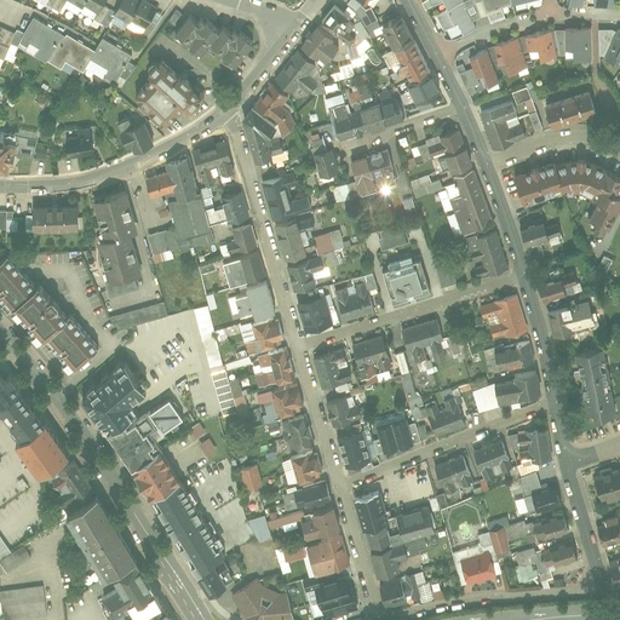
[(58,0),(53,9),(61,13),(67,4),(81,11),(85,5),(98,12),(95,18),(101,23),(112,5),(104,1),(104,0),(58,0)]
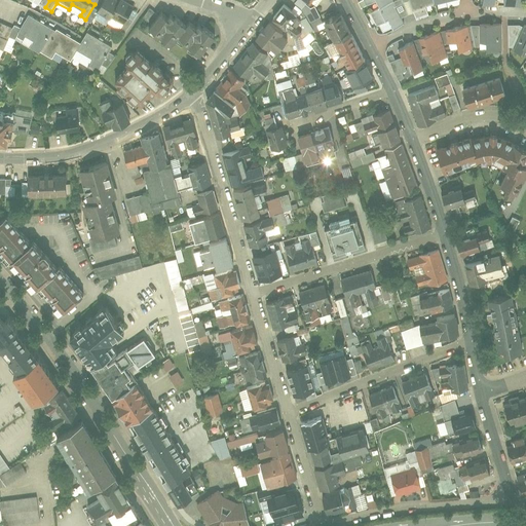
[(95,4),(85,20),(91,23),(96,14),(108,21),(111,15),(123,23),(120,29),(125,32),(134,17),(128,14),(133,8),(118,0),(116,4),(110,0),(104,0),(100,7),(95,4)]
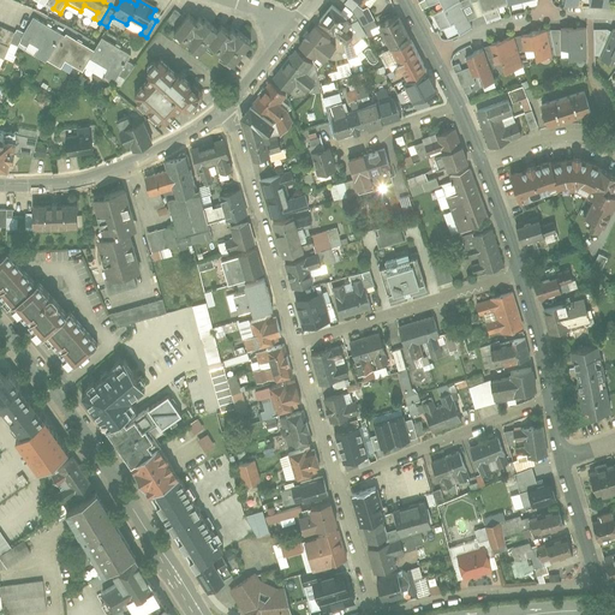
[(424,0),(428,7),(440,1),(443,9),(434,13),(441,30),(454,24),(459,35),(475,28),(471,21),(484,13),(481,0),(424,0)]
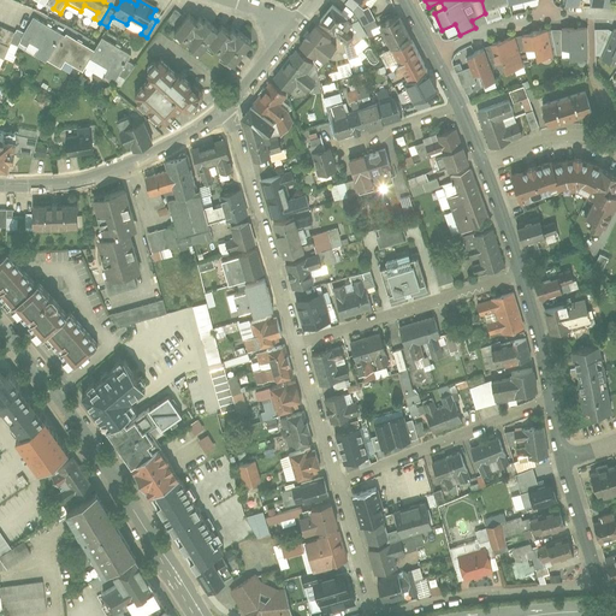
[(481,0),(485,13),(487,22),(502,18),(499,5),(509,3),(513,17),(528,13),(526,9),(544,4),(543,0),(481,0)]
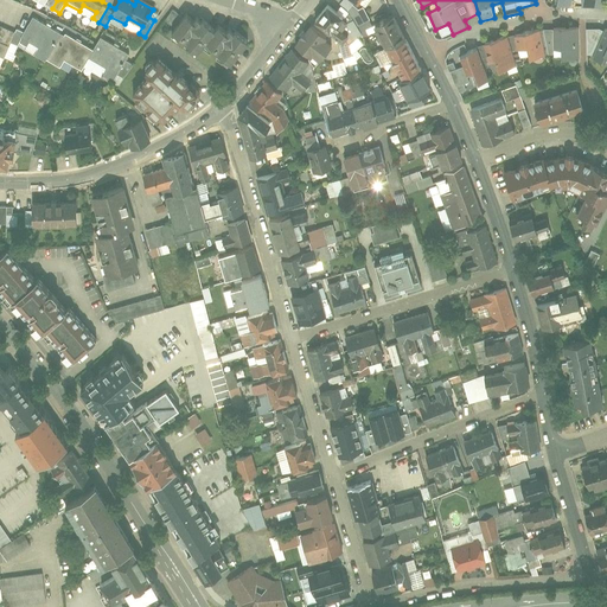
[(343,17),(328,5),(317,19),(343,39),(349,31),(338,23),(343,17)]
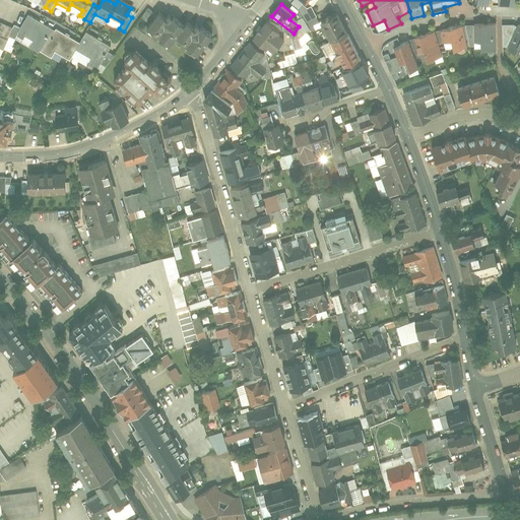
[(307,8),(301,4),(299,6),(303,13),(312,31),(322,26),(311,6),(307,8)]
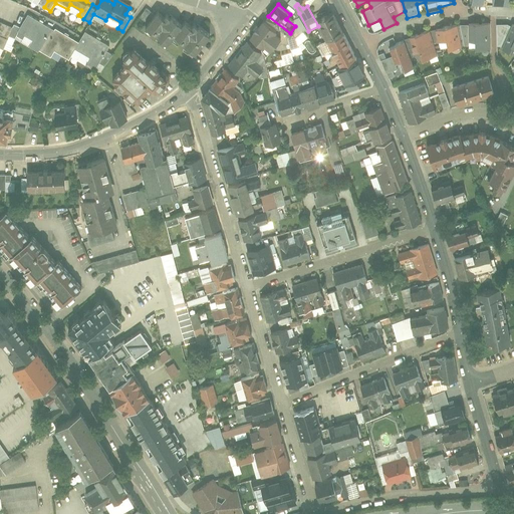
[(172,35),(194,53),(209,34),(197,25),(194,29),(184,20),(180,25),(169,16),(167,18),(155,9),(143,25),(166,43),(172,35)]
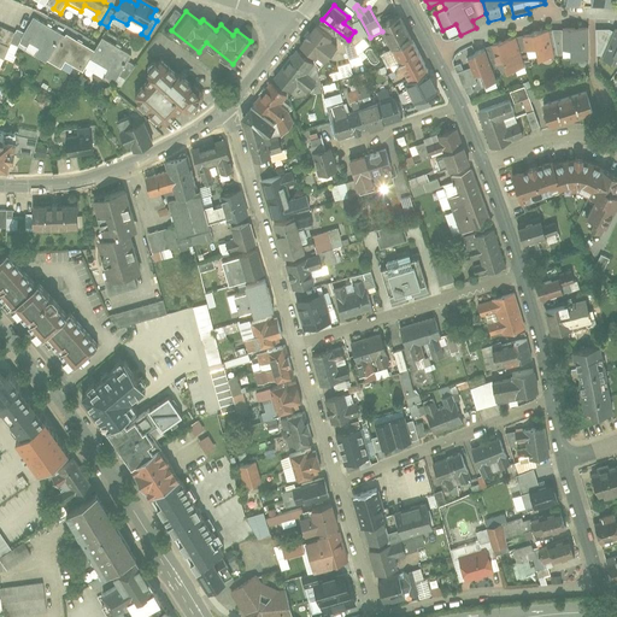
[(394,48),(412,40),(400,16),(382,25),(394,48)]
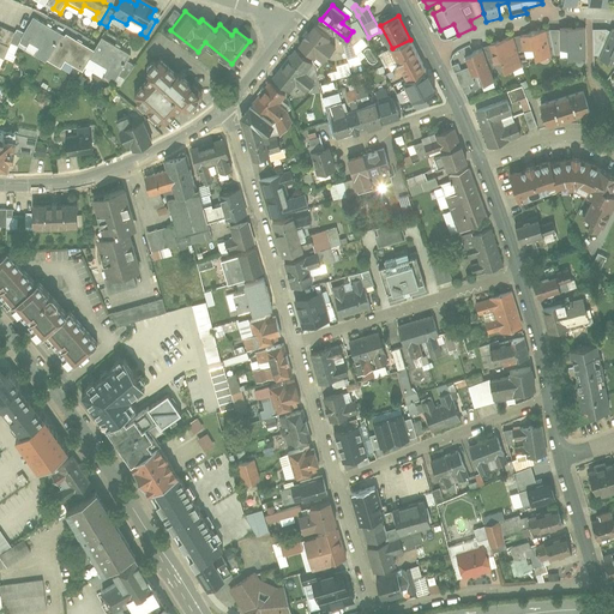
[(113,83),(131,54),(102,37),(95,49),(66,32),(64,35),(35,18),(18,44),(61,71),(66,62),(82,72),(85,66),(113,83)]
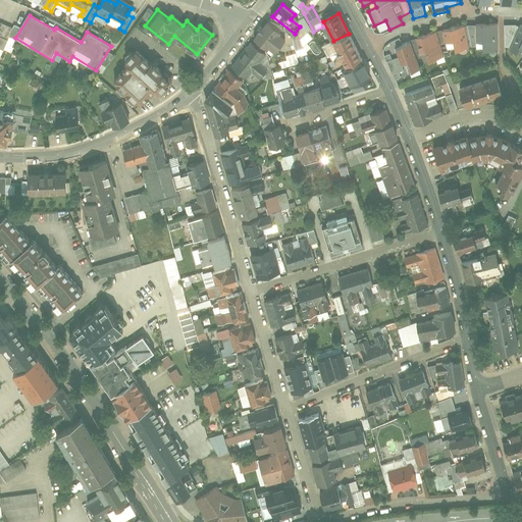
[(279,30),(269,21),(255,38),(263,45),(265,43),(274,52),(285,40),(277,32),(279,30)]
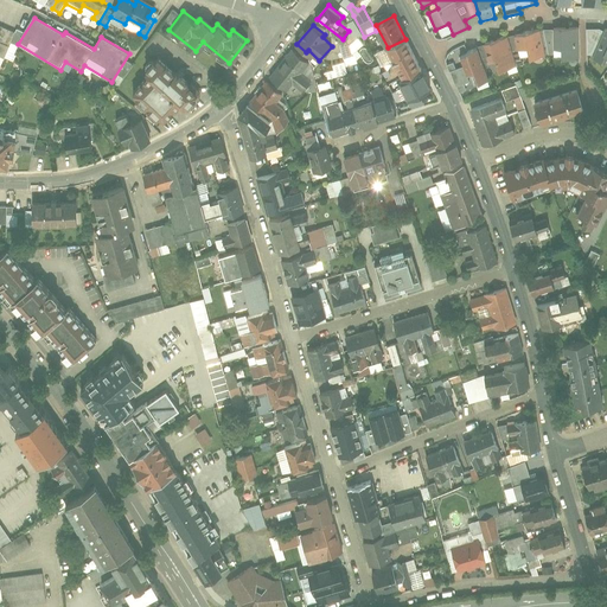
[(580,59),(580,27),(555,27),(555,50),(561,50),(561,59),(580,59)]
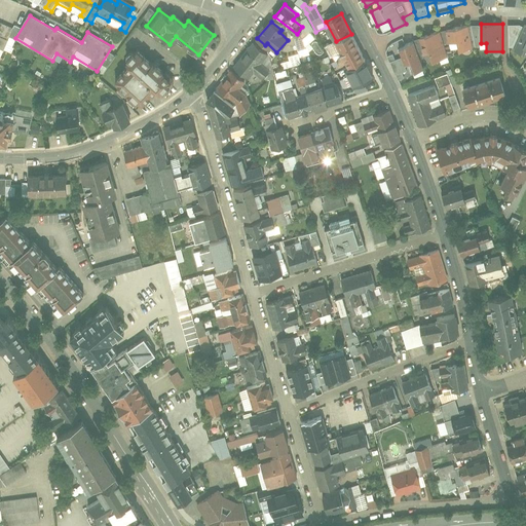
[(475,47),(473,26),(449,30),(451,43),(458,42),(459,49),(475,47)]
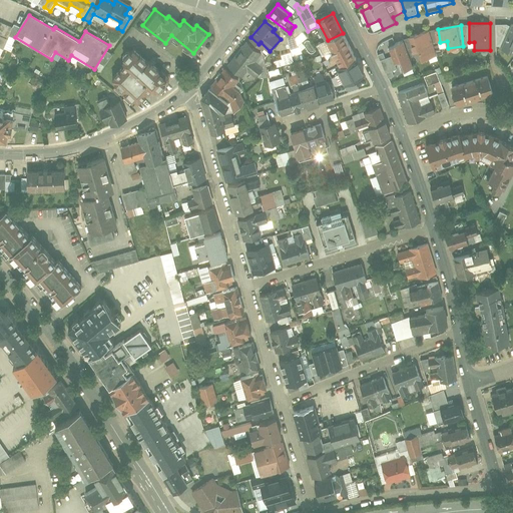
[(510,52),(512,46),(512,25),(496,26),(496,46),(504,46),(502,50),(510,52)]
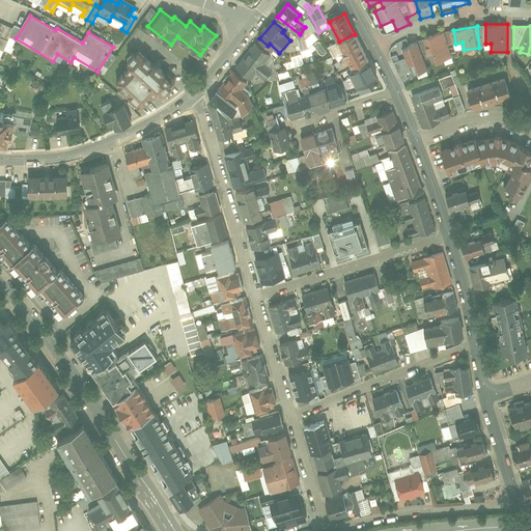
[(453,57),(446,32),(424,38),(429,54),(434,53),(436,62),(453,57)]
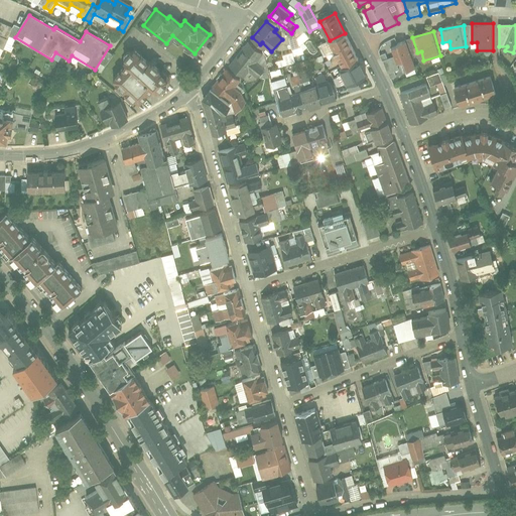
[(357,58),(345,33),(330,40),(342,66),(357,58)]
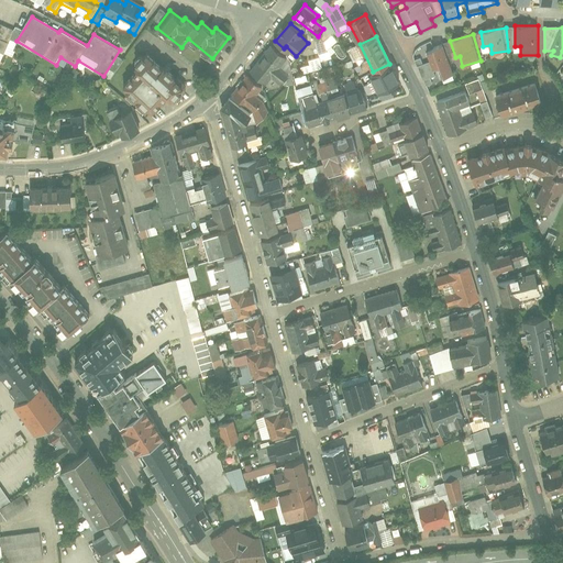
[(322,40),(316,41),(318,53),(324,51),(322,40)]
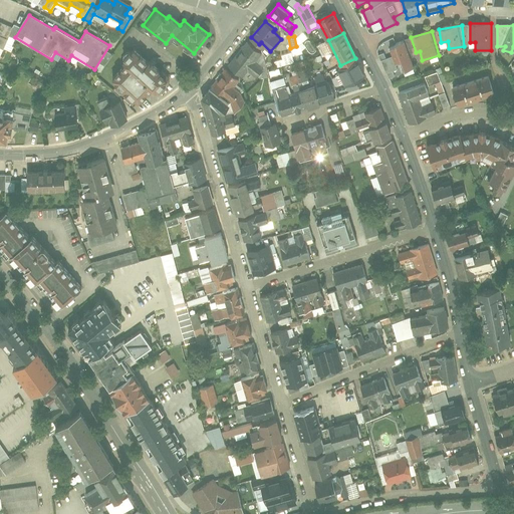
[(248,42),(230,66),(240,73),(247,64),(254,69),(261,61),(254,56),(258,50),(248,42)]
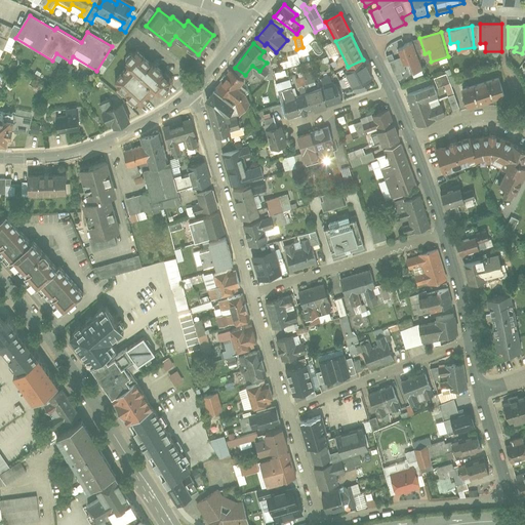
[(422,68),(414,43),(398,49),(401,57),(403,64),(406,63),(409,72),(422,68)]
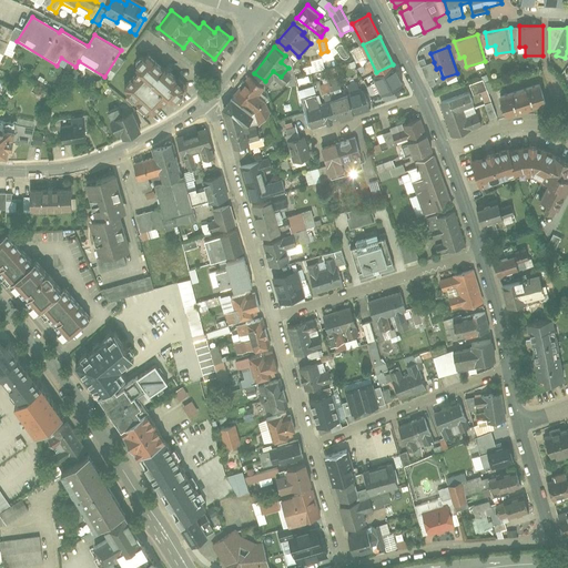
[(137,70),(122,87),(153,115),(170,98),(174,102),(189,88),(149,51),(134,68),(137,70)]
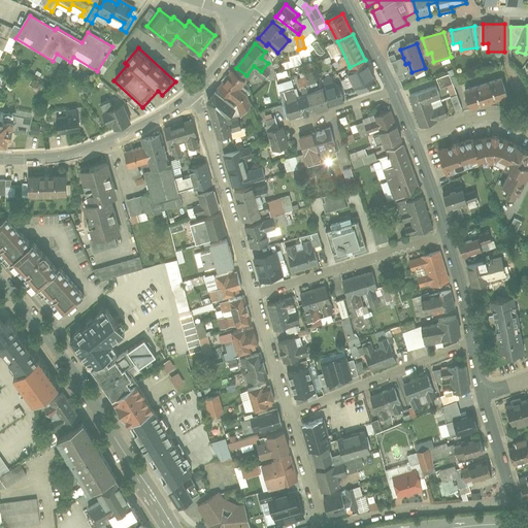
[(405,64),(403,58),(393,62),(400,80),(404,78),(402,73),(408,71),(405,64)]
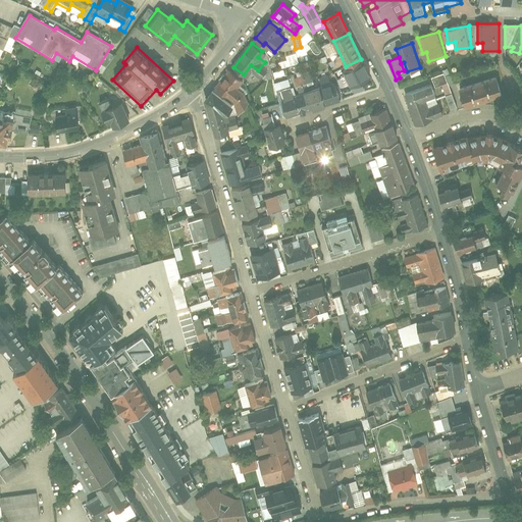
[(369,75),(361,59),(346,66),(344,68),(351,84),(369,75)]
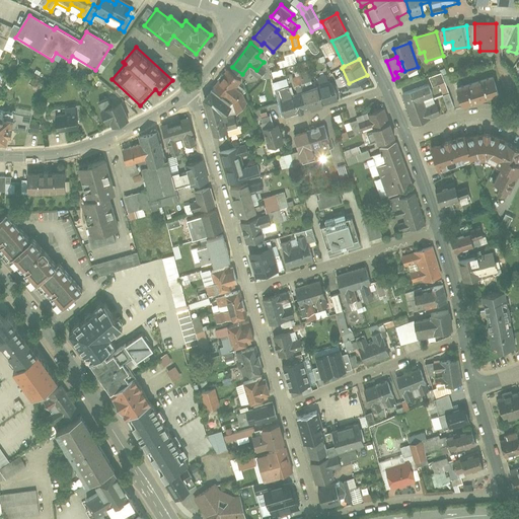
[(229,71),(216,88),(238,105),(245,95),(234,87),(240,79),(229,71)]
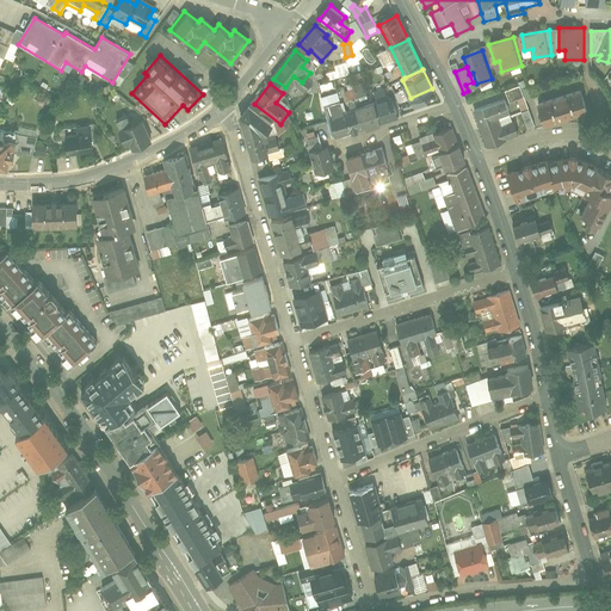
[(364,85),(345,91),(347,99),(366,93),(364,85)]
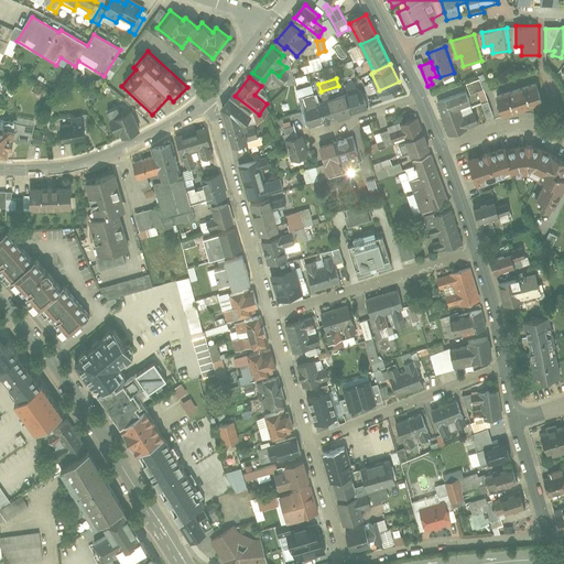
[(480,80),(467,85),(470,94),(484,89),(480,80)]
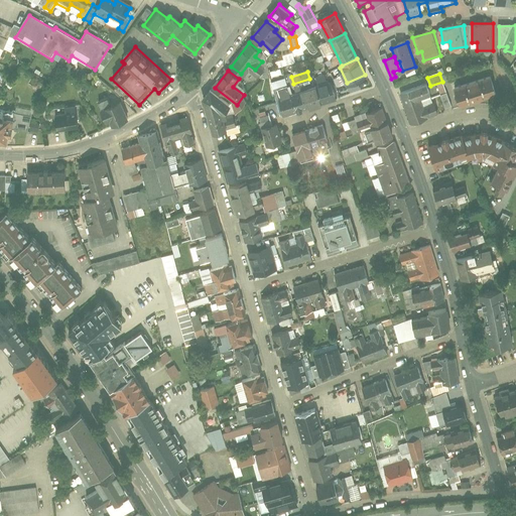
[(282,112),(336,98),(331,81),(328,82),(326,75),(318,77),(320,86),(309,89),(308,82),(297,85),(299,92),(292,94),(290,86),(280,89),(282,97),(278,98),(282,112)]
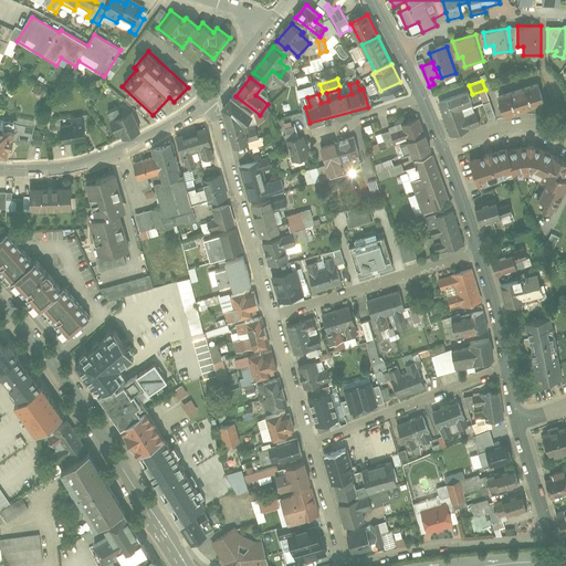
[(499,97),(505,116),(545,102),(538,84),(499,97)]
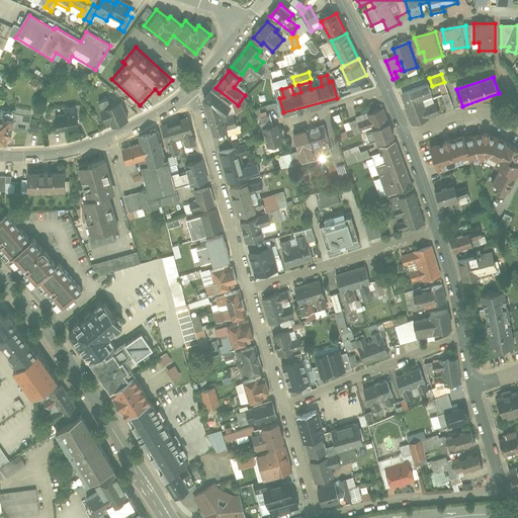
[(429,84),(402,94),(413,124),(440,114),(437,103),(425,107),(422,99),(433,95),(429,84)]
